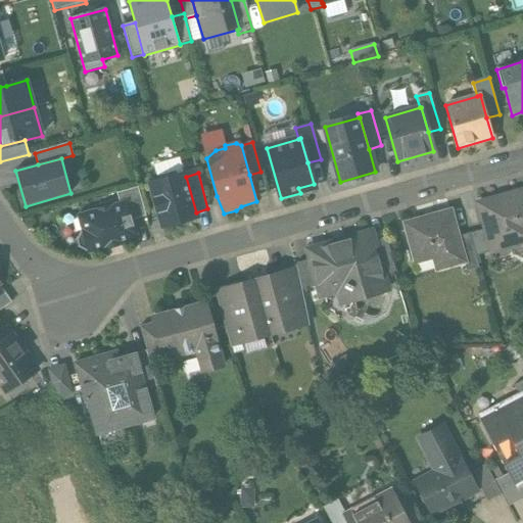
[(158,182),(150,184),(161,227),(197,218),(196,212),(186,177),(185,175),(176,177),(176,175),(157,179),(158,182)]
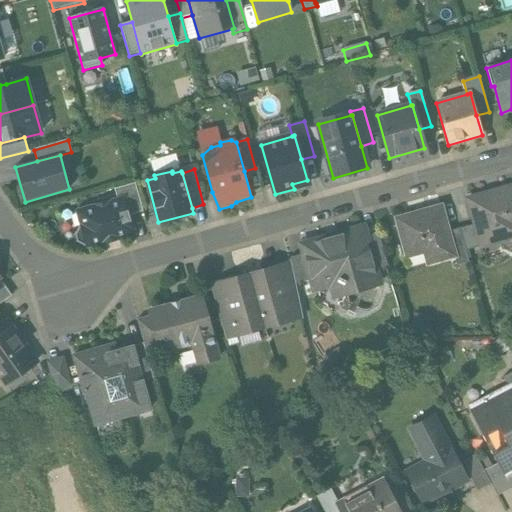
[(114,189),(118,201),(124,199),(129,216),(143,212),(135,184),(114,189)]
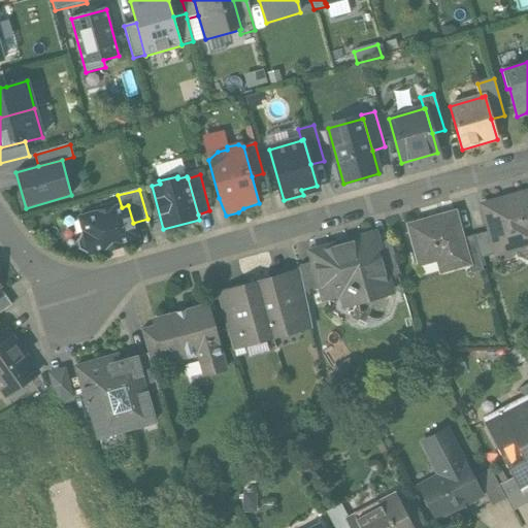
[(527,192),(483,205),(490,231),(497,255),(527,245),(527,192)]
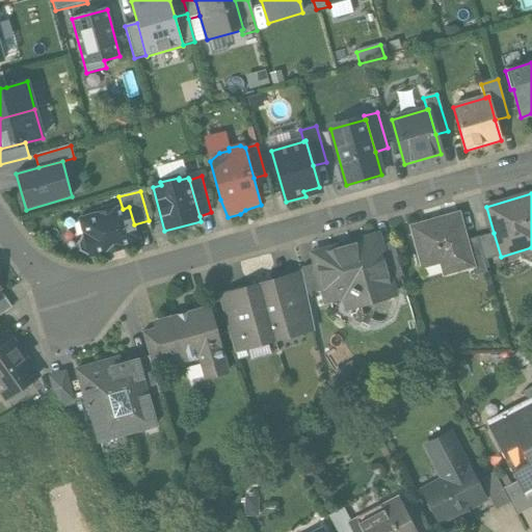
[(123,209),(81,220),(84,235),(82,236),(78,244),(80,253),(89,257),(109,250),(108,246),(120,243),(121,247),(139,243),(134,224),(129,207),(123,209)]
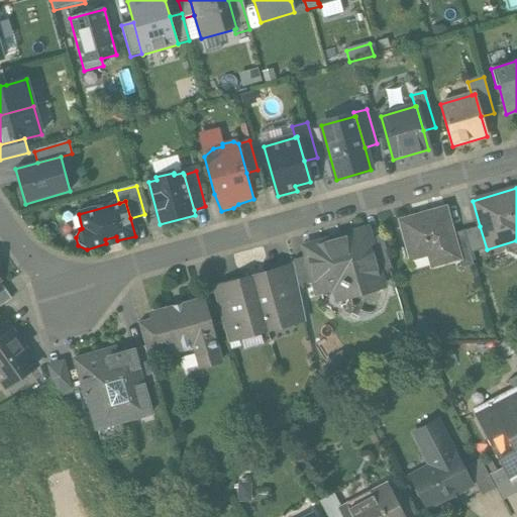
[(444,209),(401,221),(411,259),(426,254),(429,266),(457,257),(458,257),(451,233),(444,209)]
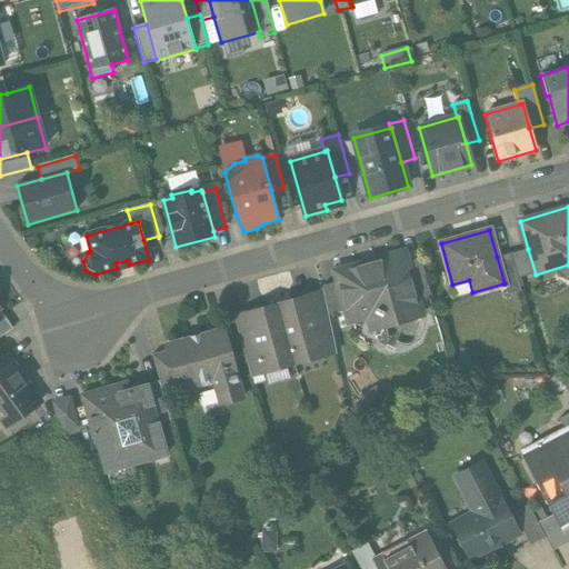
[(528,249),(510,253),(517,279),(536,275),(528,249)]
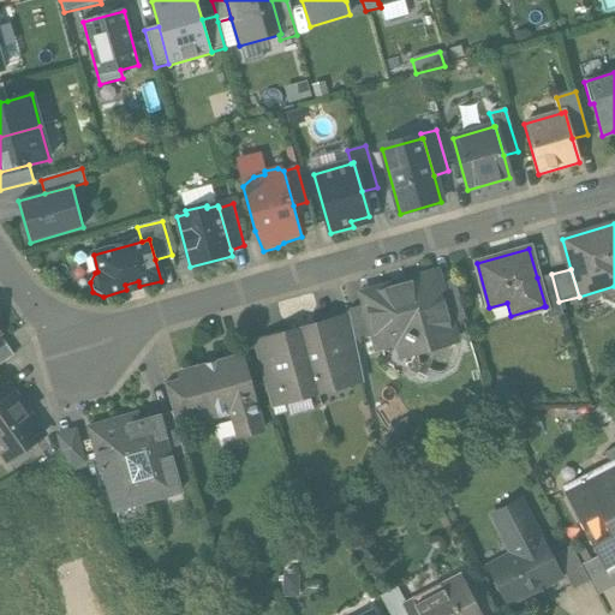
[(559,302),(551,274),(537,278),(545,306),(544,306),(548,320),(563,316),(559,302)]
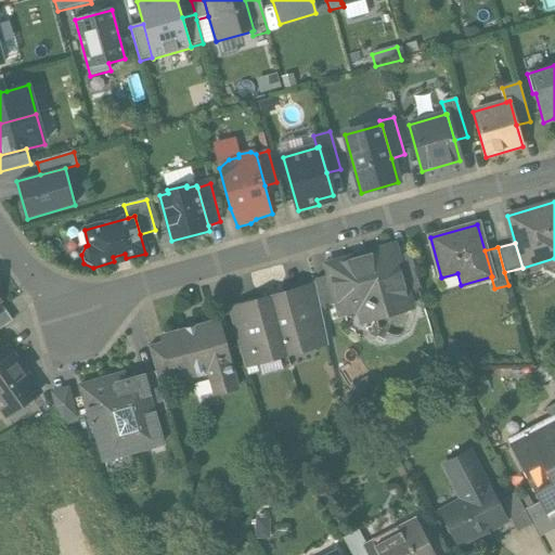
[(394,248),(330,268),(331,274),(337,302),(340,315),(358,313),(361,324),(415,310),(411,291),(405,292),(396,256),(394,248)]
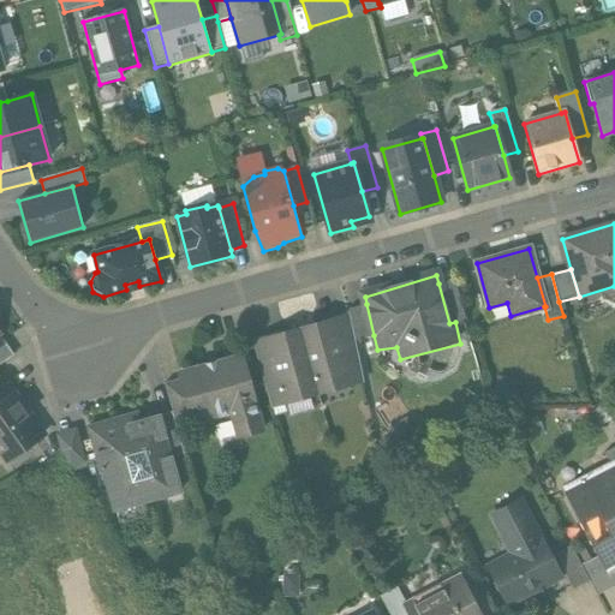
[(454,279),(439,284),(449,323),(455,322),(465,318),(454,279)]
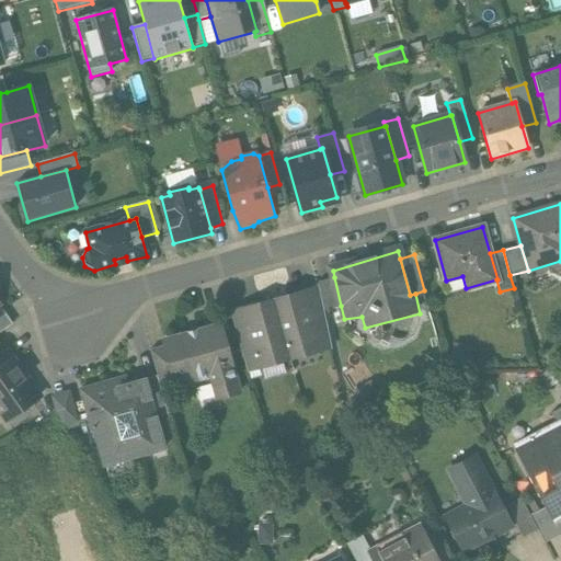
[(341,306),(334,277),(318,283),(319,290),(323,310),(341,306)]
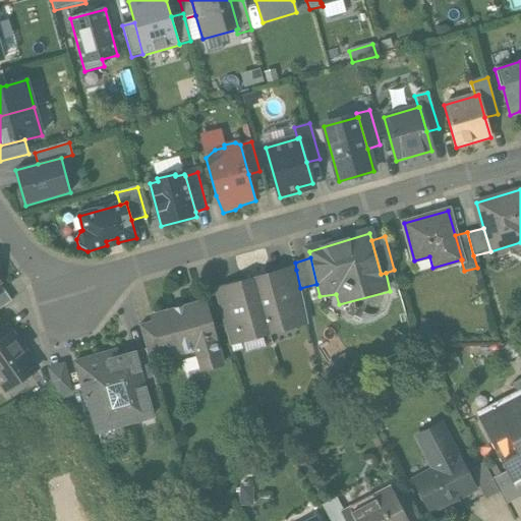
[(300,288),(296,270),(282,273),(297,327),(307,324),(300,288)]
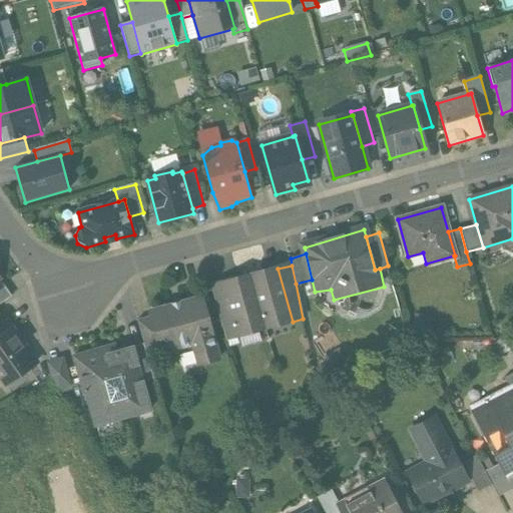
[(278,269),(250,276),(267,330),(293,322),(278,269)]
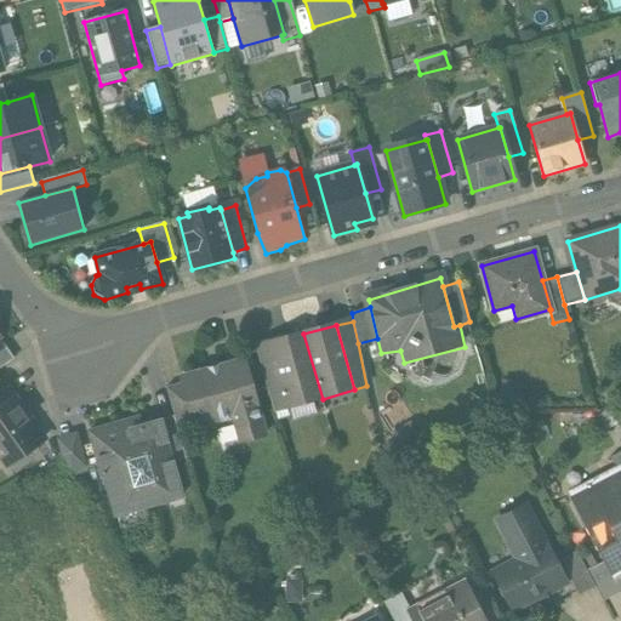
[(303,334),(272,343),(290,409),(323,399),(303,334)]
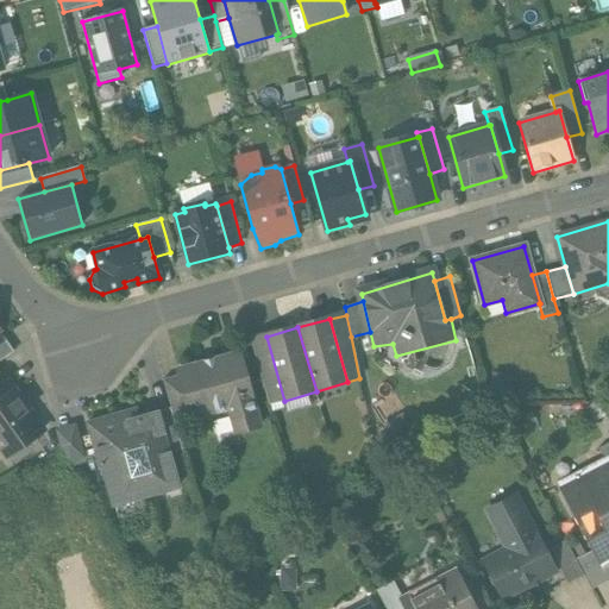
[(284,401),(267,337),(251,340),(270,405),(284,401)]
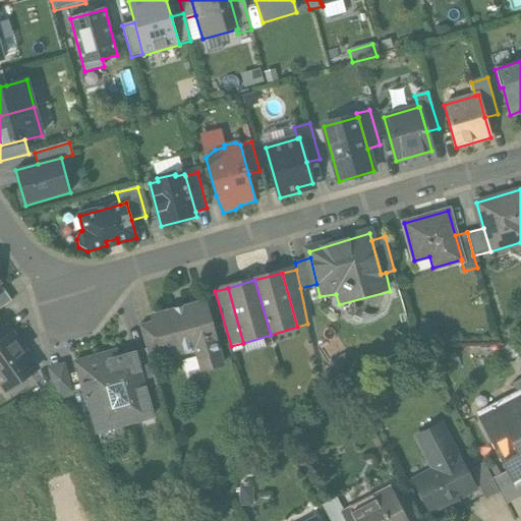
[(0,309),(12,301),(3,289),(0,291),(0,309)]
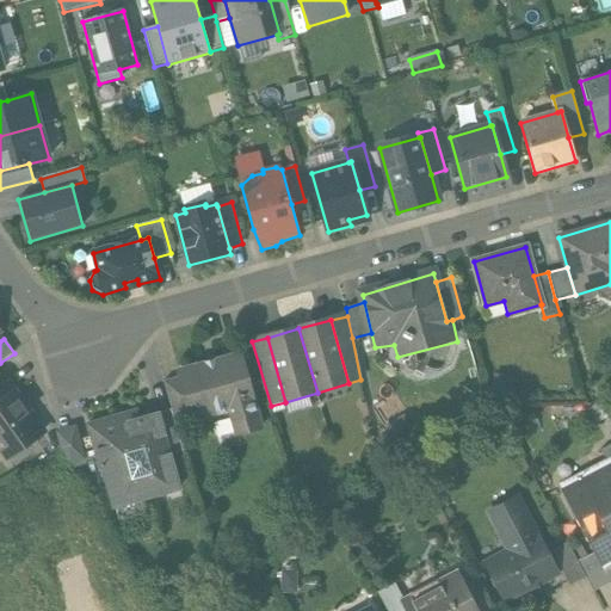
[(240,356),(178,372),(179,377),(190,413),(191,419),(211,413),(213,418),(230,413),(236,434),(260,427),(240,356)]
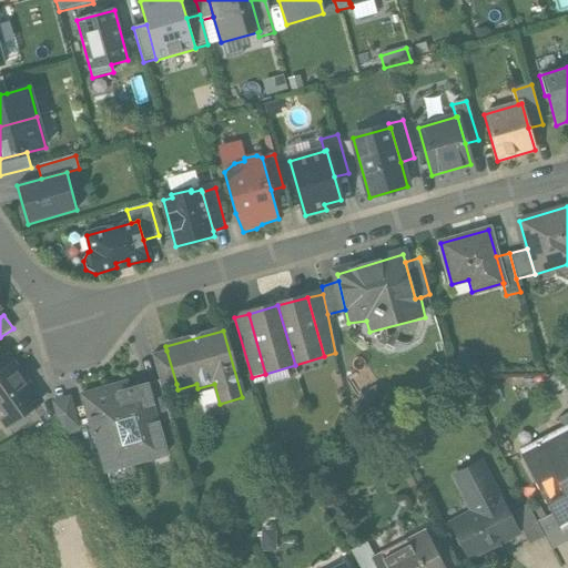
[(18,368),(4,351),(2,353),(0,354),(0,417),(7,426),(39,403),(16,371),(18,368)]
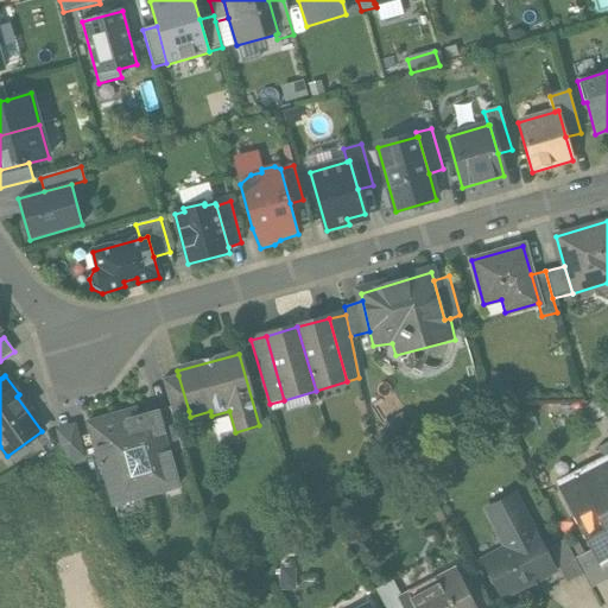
[(189,411),(178,375),(163,380),(171,409),(173,416),(189,411)]
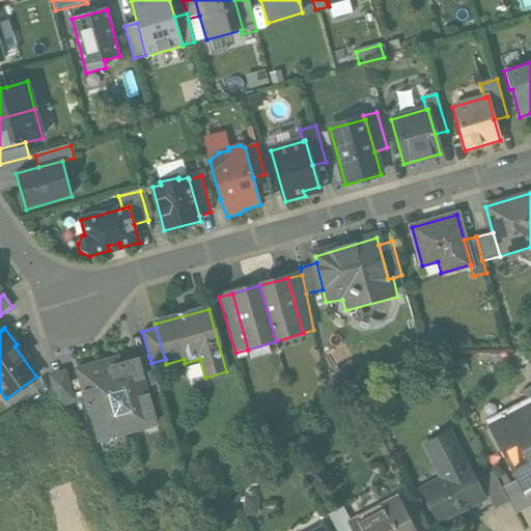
[(149,357),(137,361),(146,397),(160,393),(151,363),(149,357)]
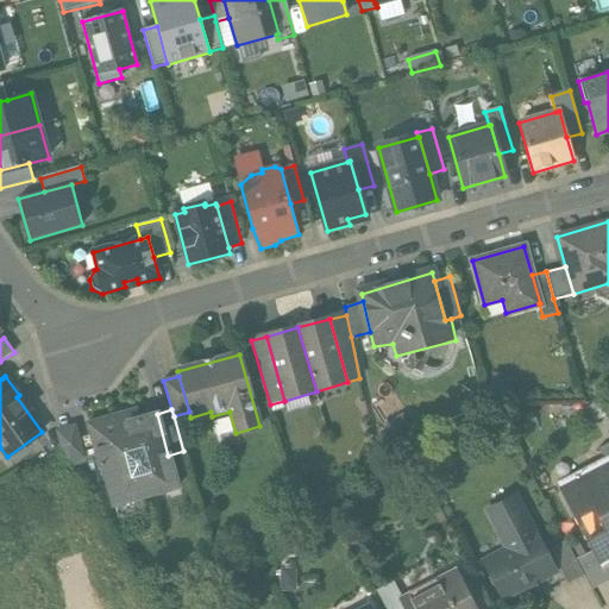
[(102,466),(113,506),(177,488),(168,456),(157,414),(117,425),(115,418),(89,425),(100,468),(102,466)]
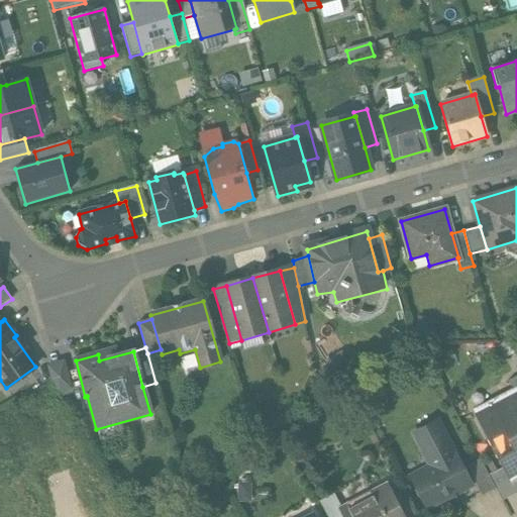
[(49,359),(50,389),(73,388),(71,358),(49,359)]
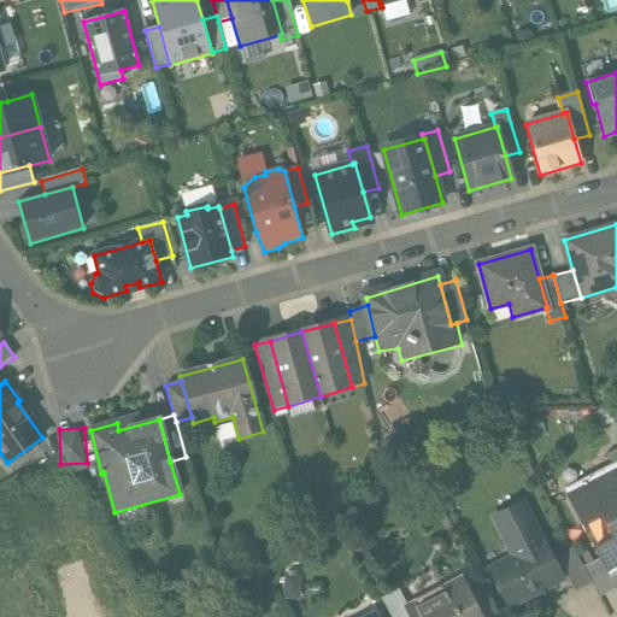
[(616,447),(606,453),(612,465),(616,462),(616,447)]
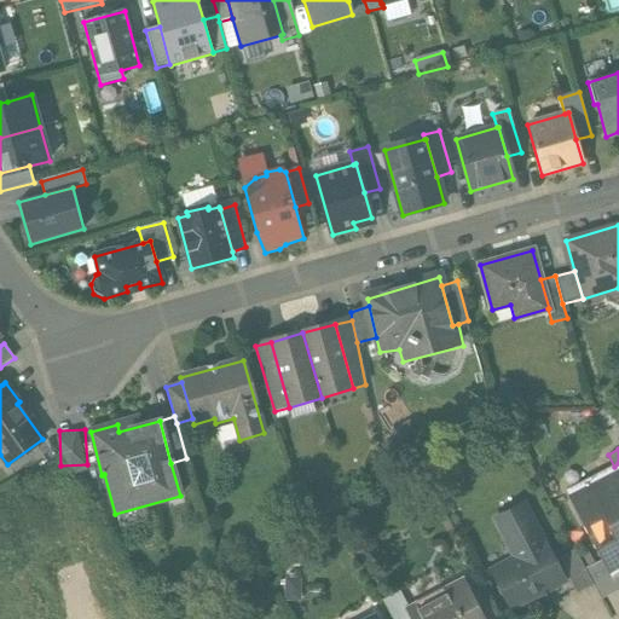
[(618,463),(614,467),(566,492),(584,527),(605,516),(615,538),(596,549),(602,561),(611,577),(617,574),(618,572),(618,463)]
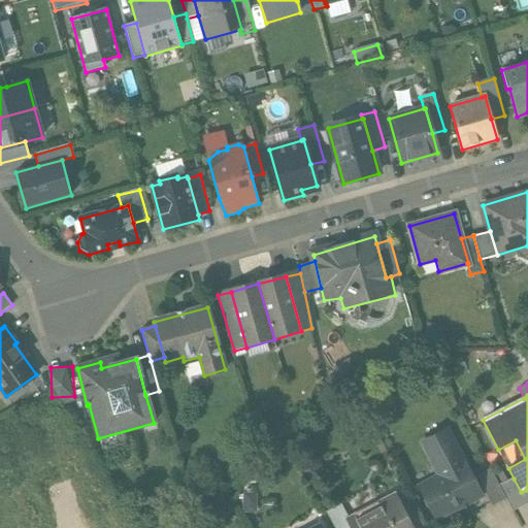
[(448,429),(423,442),(440,476),(421,487),(437,519),(482,495),(448,429)]
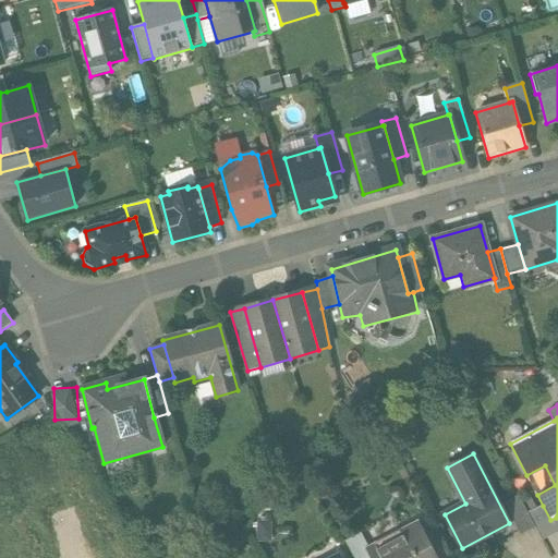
[(521,500),(507,508),(521,535),(535,528),(528,513),(521,500)]
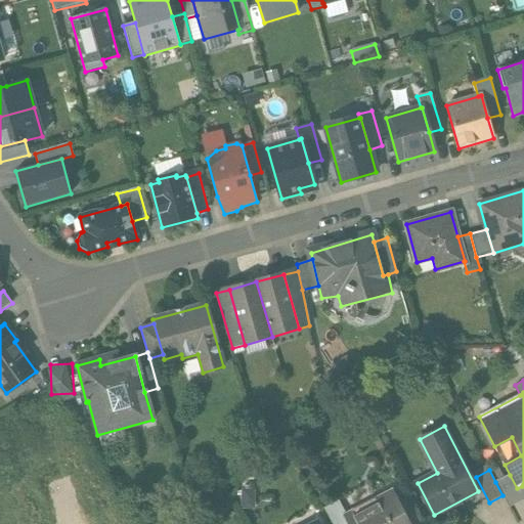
[(510,475),(495,482),(503,495),(509,508),(523,499),(523,490),(522,486),(517,488),(510,475)]
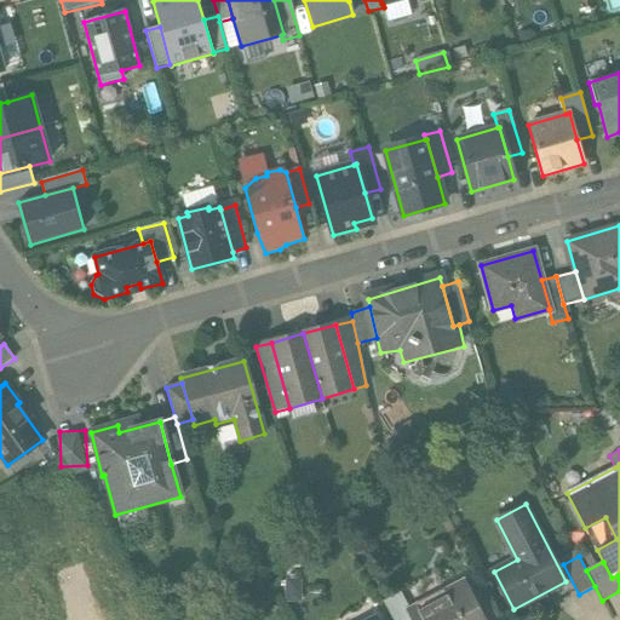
[(409,609),(408,610),(412,619),(484,619),(464,581),(445,591),(447,596),(412,614),(409,609)]
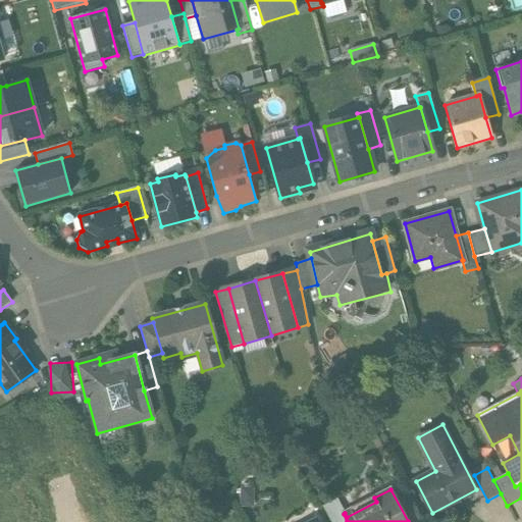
[(347,521),(344,514),(345,513),(337,499),(322,507),(330,521),(347,521)]
